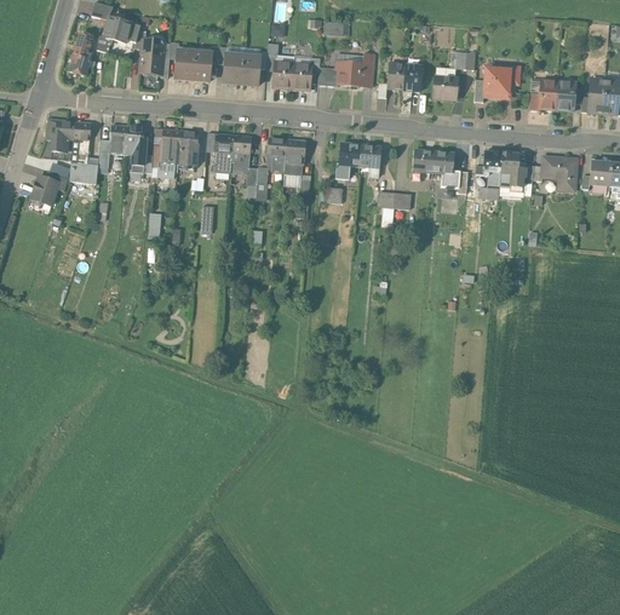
[(91,18),(108,23),(109,19),(113,5),(96,1),(91,18)]
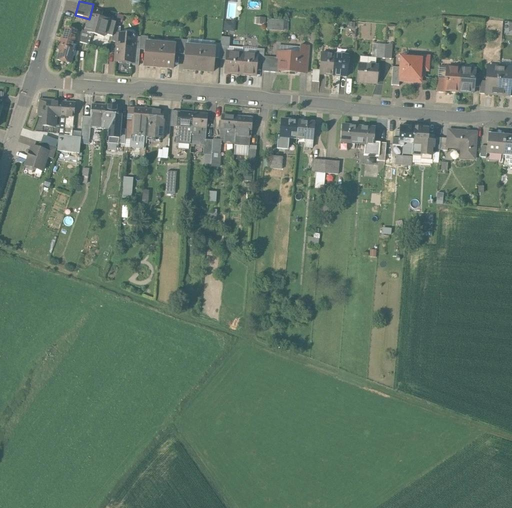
[(95,17),(90,16),(89,19),(87,29),(92,30),(96,31),(96,29),(112,33),(116,20),(95,14),(95,17)]
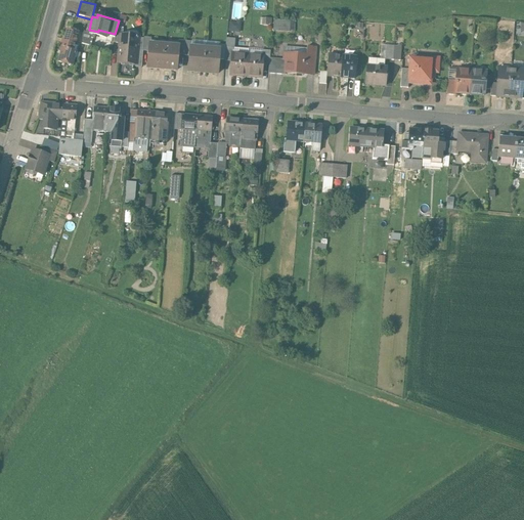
[(241,16),(228,15),(227,27),(239,28),(241,16)]
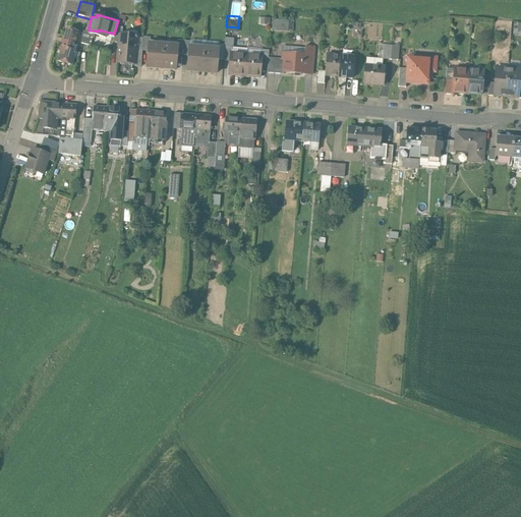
[(288,26),(288,15),(271,15),(271,26),(288,26)]
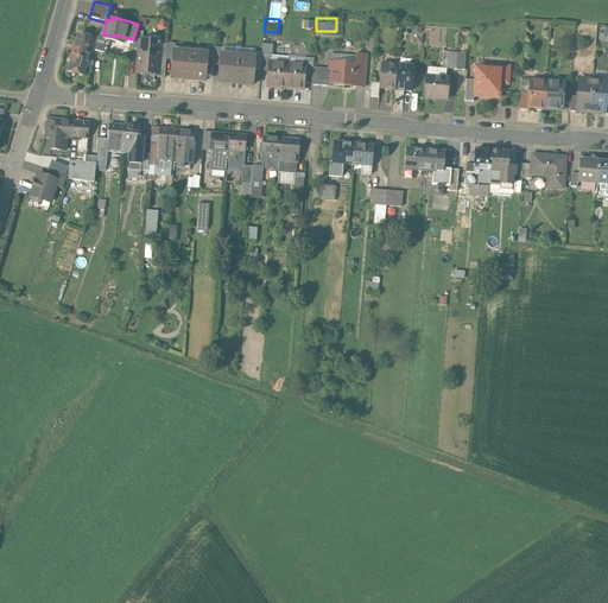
[(105,50),(109,36),(103,35),(96,32),(93,46),(105,50)]
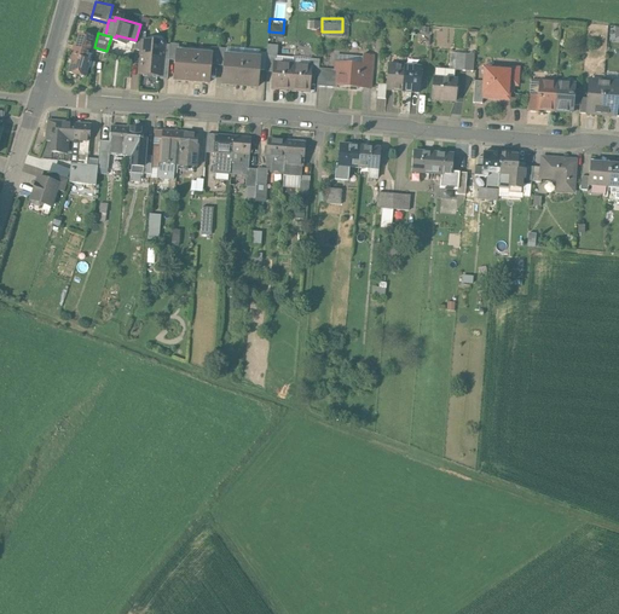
[(80,34),(74,52),(85,56),(91,36),(80,34)]
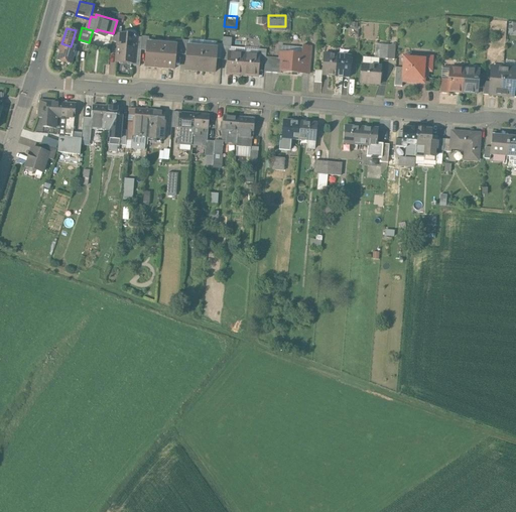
[(116,57),(125,58),(127,32),(118,32),(116,57)]
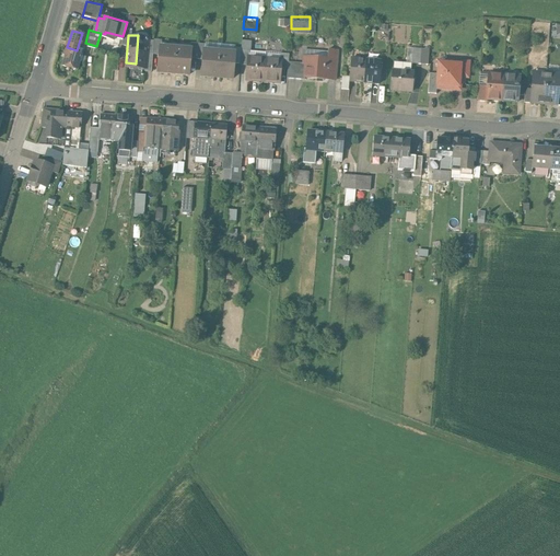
[(148,36),(138,35),(136,64),(146,64),(148,36)]
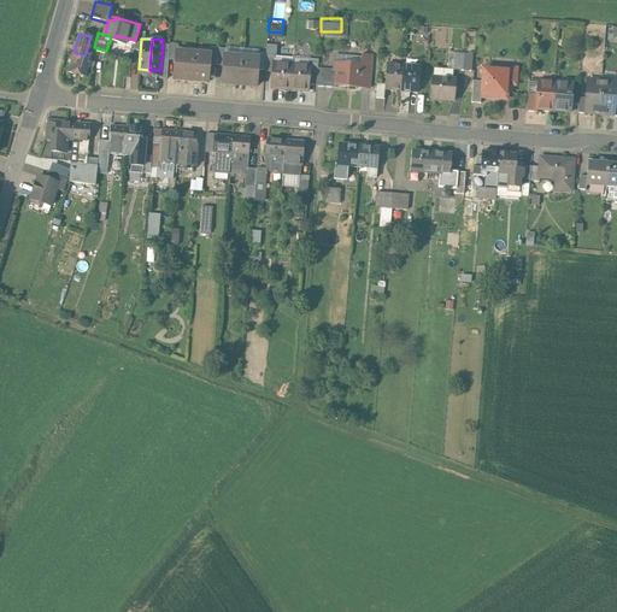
[(211,45),(211,51),(210,63),(224,64),(224,52),(225,46),(211,45)]
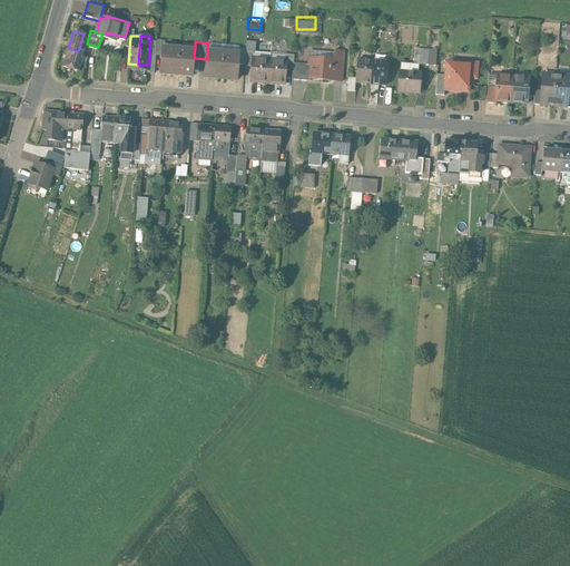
[(195,47),(163,45),(161,52),(160,71),(193,74),(194,58),(195,47)]
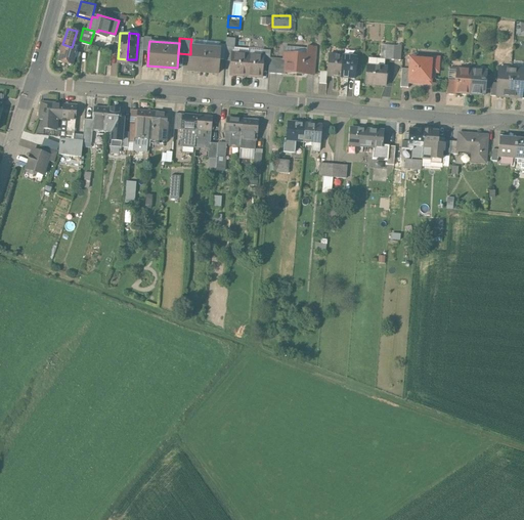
[(233,43),(221,42),(220,47),(219,57),(232,58),(232,49),(233,43)]
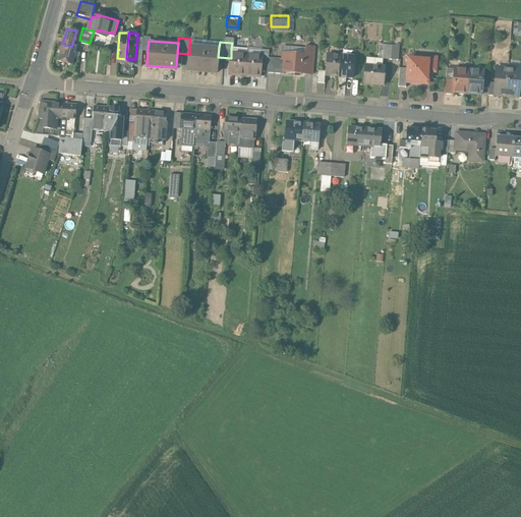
[(62,44),(59,58),(71,62),(75,48),(71,47),(62,44)]
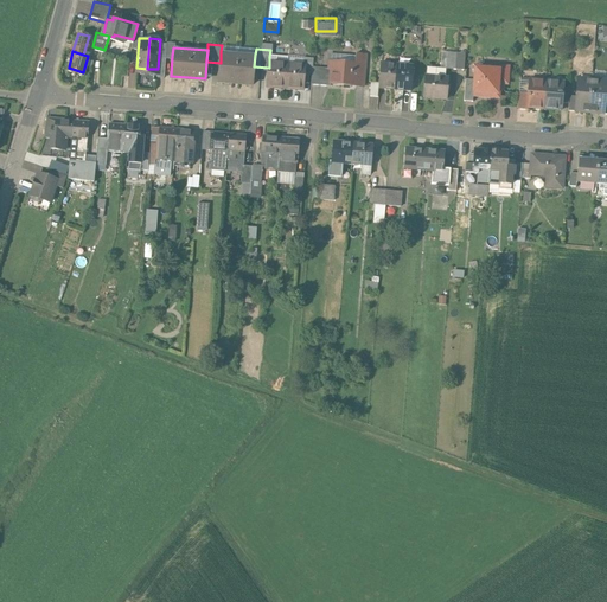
[(255,55),(221,51),(221,63),(218,79),(253,83),(254,66),(255,55)]
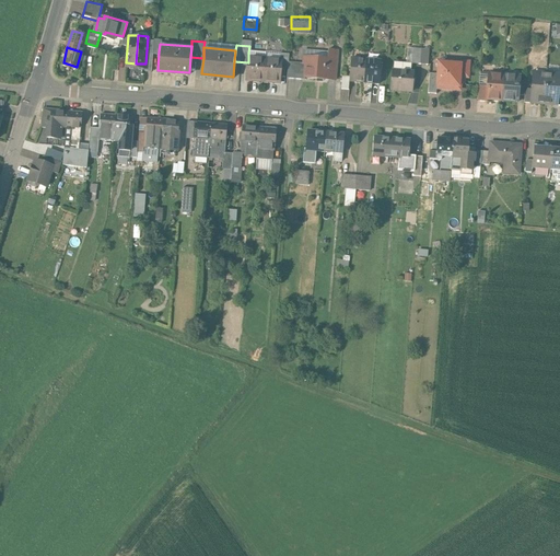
[(334,80),(336,51),(303,48),(302,59),(300,77),(334,80)]
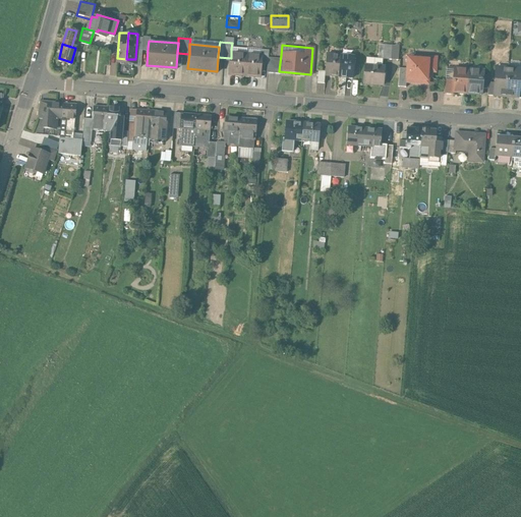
[(261,52),(261,60),(268,61),(269,54),(269,48),(262,48),(261,52)]
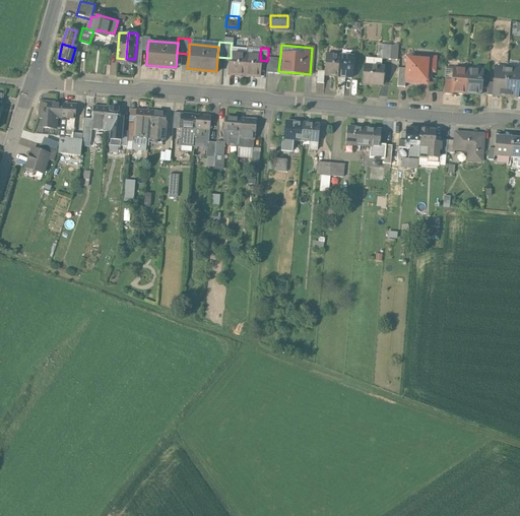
[(246,50),(231,49),(231,58),(230,70),(244,71),(246,50)]
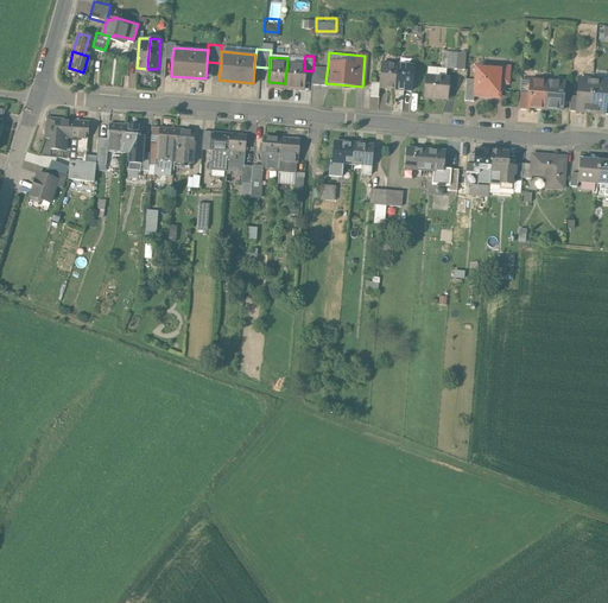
[(304,61),(287,58),(285,83),(303,84),(304,70),(304,61)]
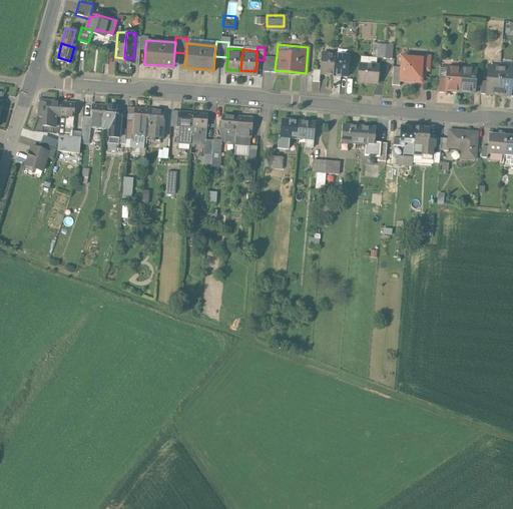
[(335,53),(322,52),(321,67),(320,72),(333,73),(335,53)]
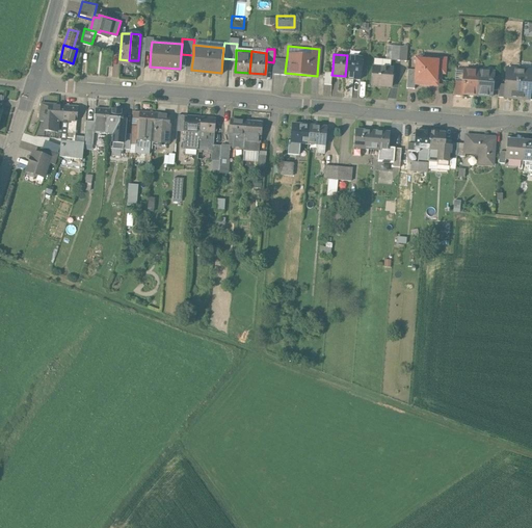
[(437,55),(425,54),(425,59),(417,59),(416,71),(415,81),(431,82),(431,79),(435,79),(436,76),(441,76),(441,71),(445,71),(445,59),(437,58),(437,55)]
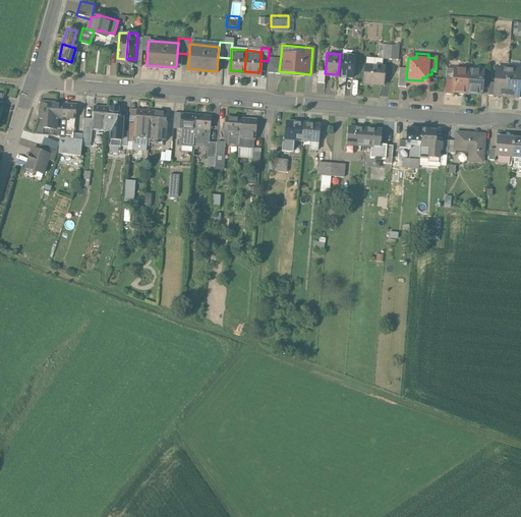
[(269,54),(268,61),(267,70),(279,71),(281,55),(269,54)]
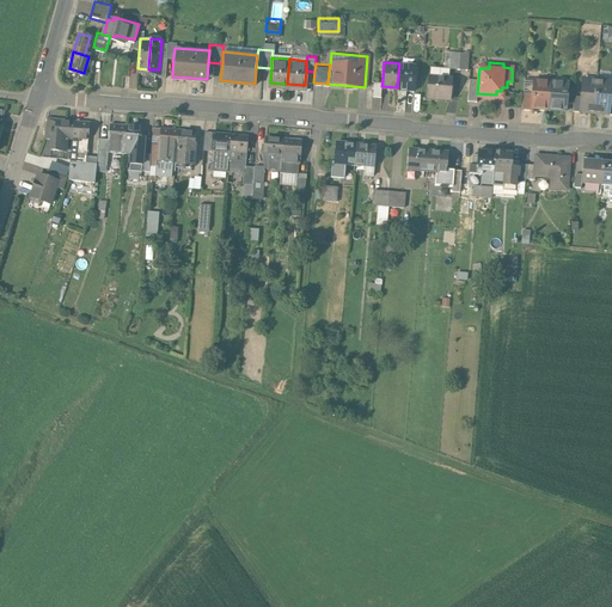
[(415,65),(399,63),(397,87),(414,89),(415,65)]
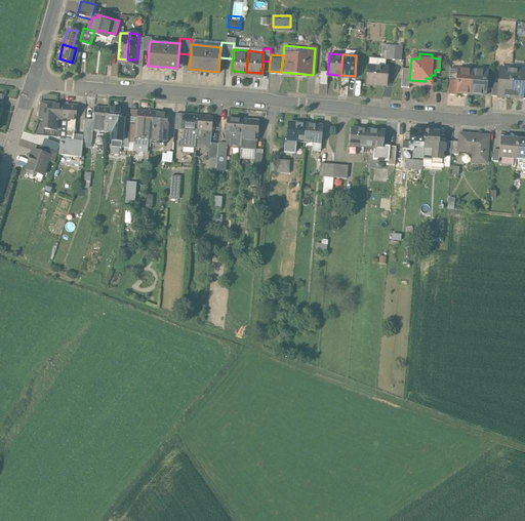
[(387,65),(368,64),(366,82),(385,83),(387,65)]
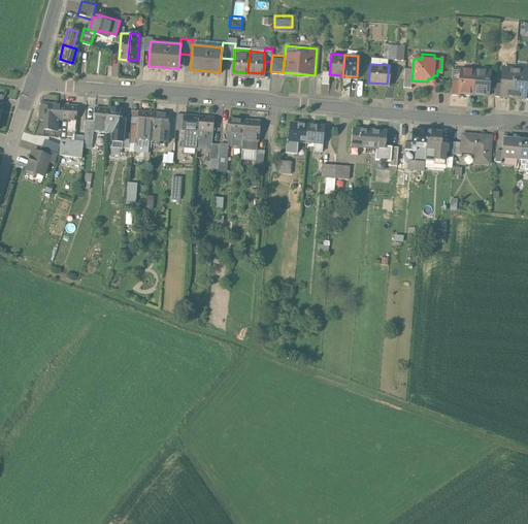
[(515,66),(502,65),(500,94),(513,95),(515,66)]
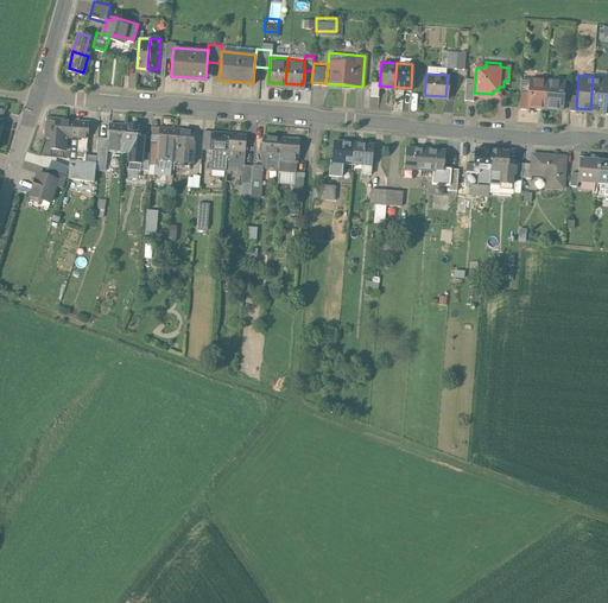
[(548,77),(530,76),(529,90),(527,105),(544,106),(548,77)]
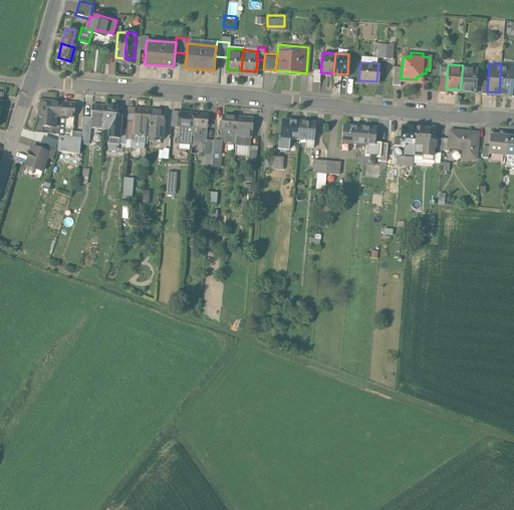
[(513,65),(501,64),(499,92),(511,93),(513,65)]
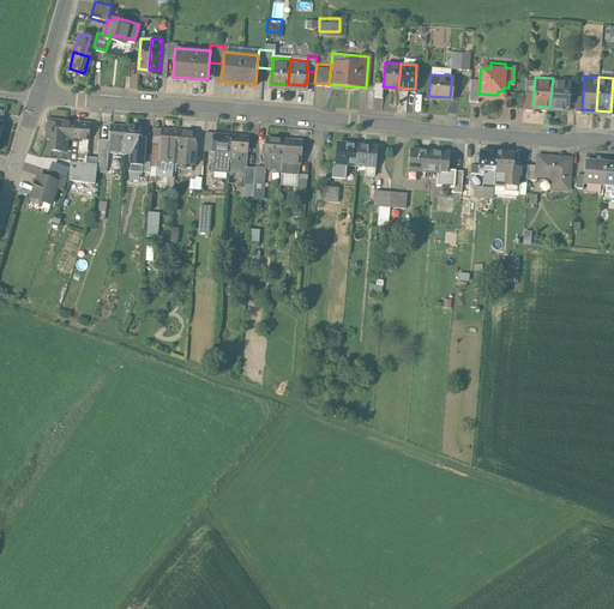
[(570,80),(553,78),(549,107),(567,108),(570,80)]
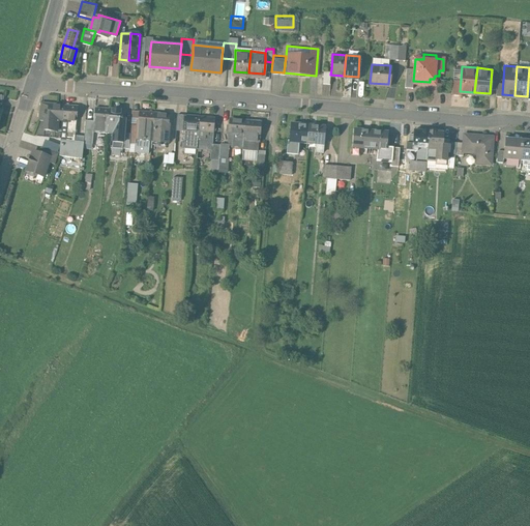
[(412,84),(414,70),(407,69),(406,83),(412,84)]
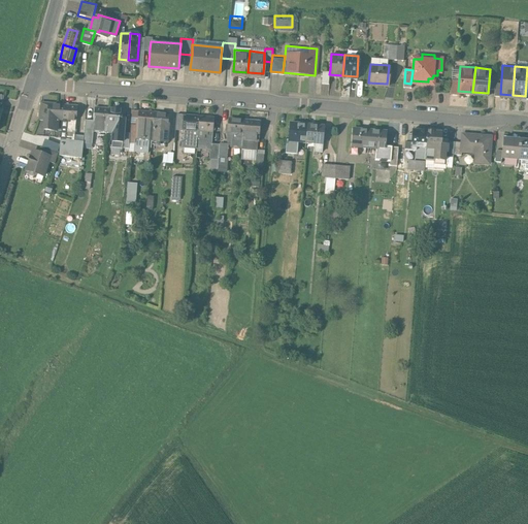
[(63,102),(41,100),(40,117),(45,117),(44,126),(56,127),(57,117),(62,117),(63,102)]
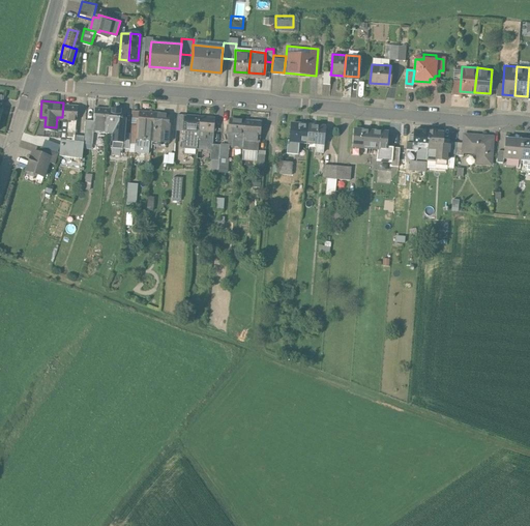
[(78,104),(63,103),(62,117),(68,117),(68,121),(76,121),(78,104)]
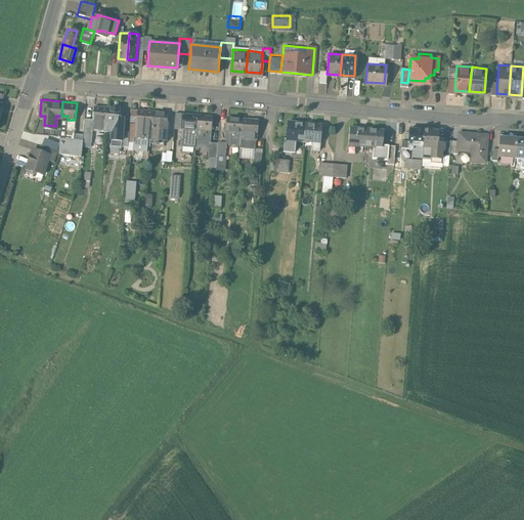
[(107,105),(93,104),(93,117),(92,127),(105,128),(107,105)]
